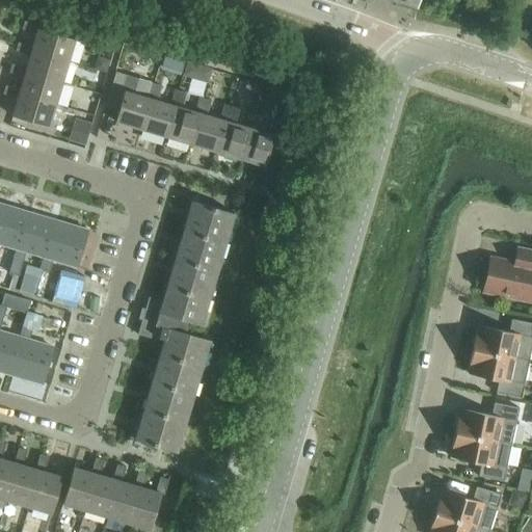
[(37,33),(33,47),(32,51),(69,62),(75,41),(37,29),(38,25),(26,21),(23,29),(37,33)]
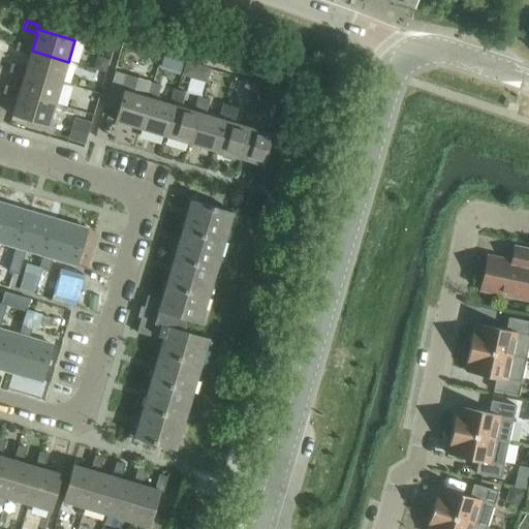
[(27,68),(25,72),(62,84),(68,62),(32,51),(33,47),(19,42),(16,51),(31,55),(27,68)]
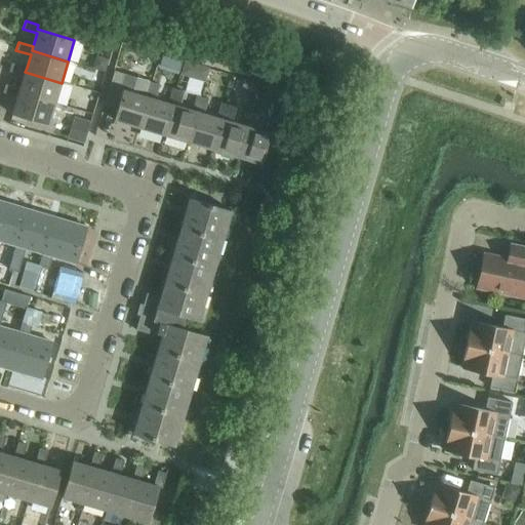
[(95,56),(92,69),(105,73),(108,61),(95,56)]
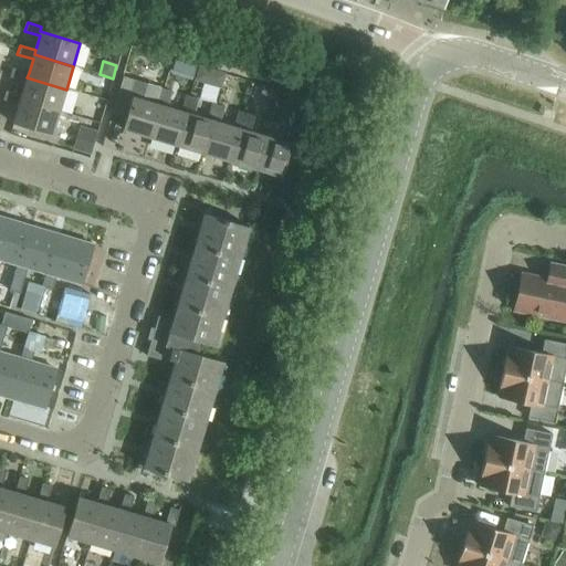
[(25,82),(22,96),(20,100),(60,112),(66,90),(27,77),(29,73),(13,69),(11,77),(25,82)]
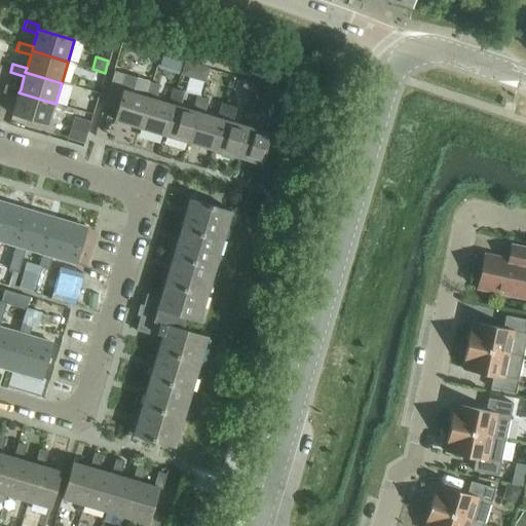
[(203,83),(209,70),(196,66),(191,79),(203,83)]
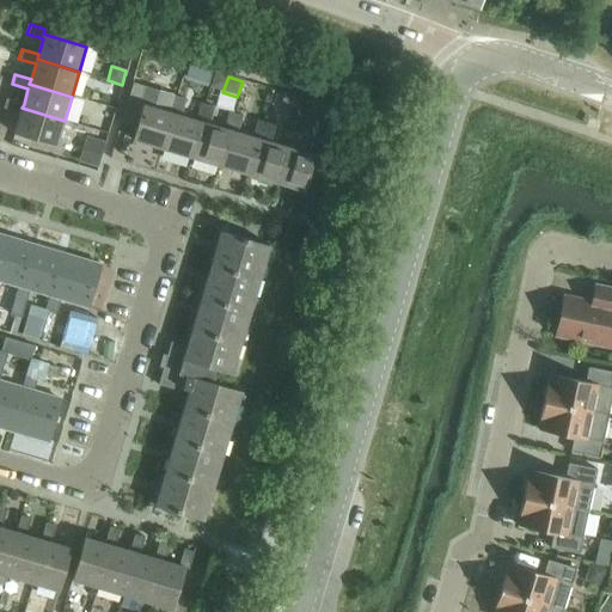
[(134,84),(122,124),(138,129),(134,141),(161,148),(172,114),(167,112),(172,95),(158,91),(134,84)]
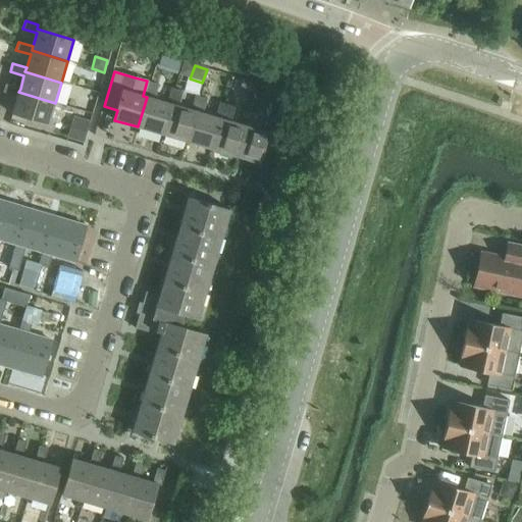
[(258,84),(243,79),(240,89),(255,94),(258,84)]
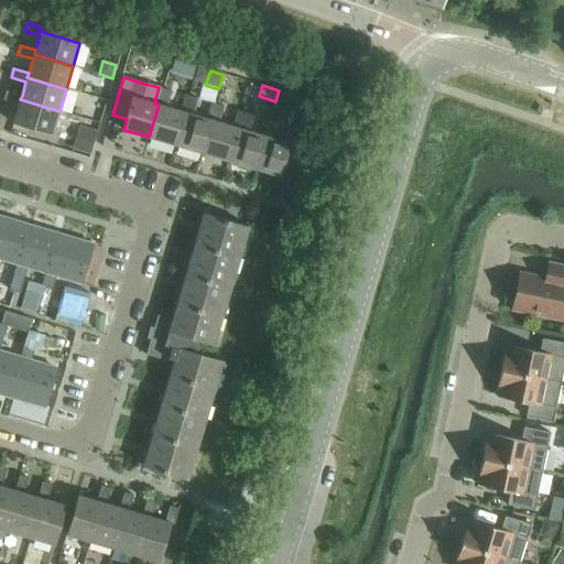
[(159,105),(149,137),(175,145),(185,112),(181,110),(167,106),(172,91),(159,87),(154,104),(159,105)]
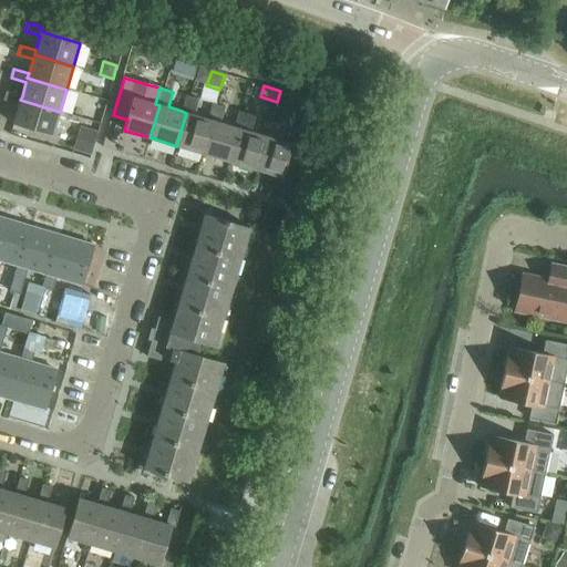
[(52,135),(60,112),(20,100),(22,96),(7,91),(3,101),(19,105),(13,124),(52,135)]
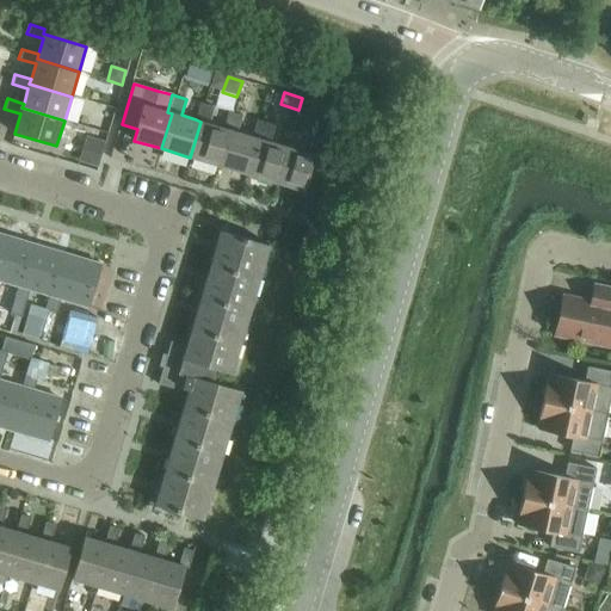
[(308,100),(303,113),(323,119),(327,105),(308,100)]
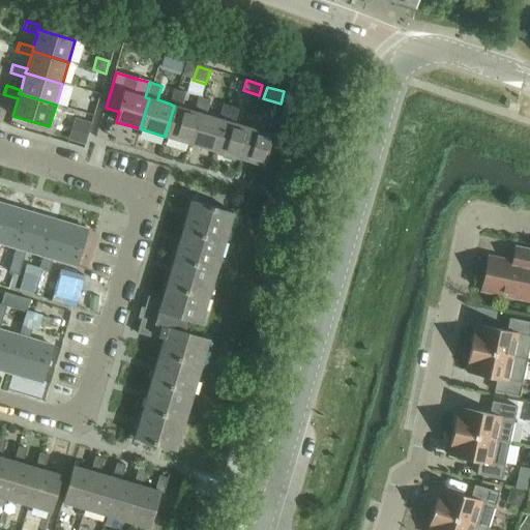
[(174,106),(165,137),(189,144),(199,112),(195,111),(182,107),(186,93),(174,89),(170,104),(174,106)]
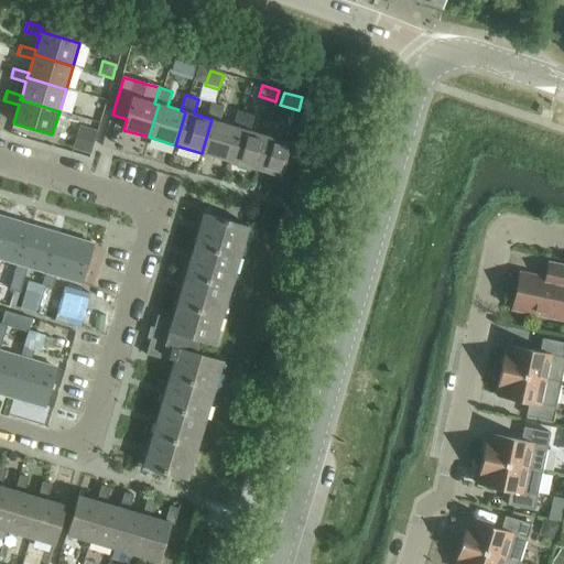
[(212,119),(202,153),(227,161),(237,127),(234,126),(219,122),(225,107),(212,102),(207,118),(212,119)]
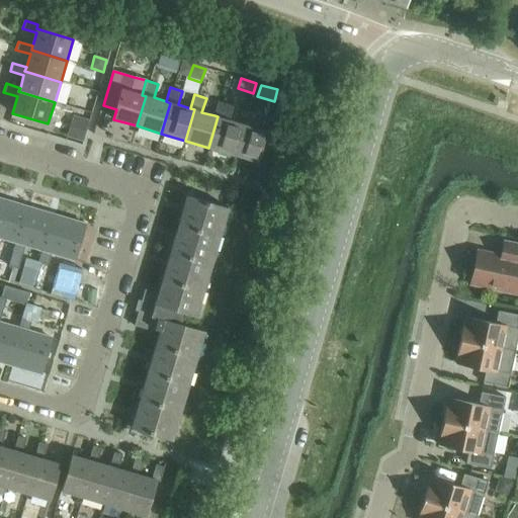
[(218,116),(208,148),(233,155),(242,123),(239,123),(230,120),(234,106),(219,101),(214,115),(218,116)]
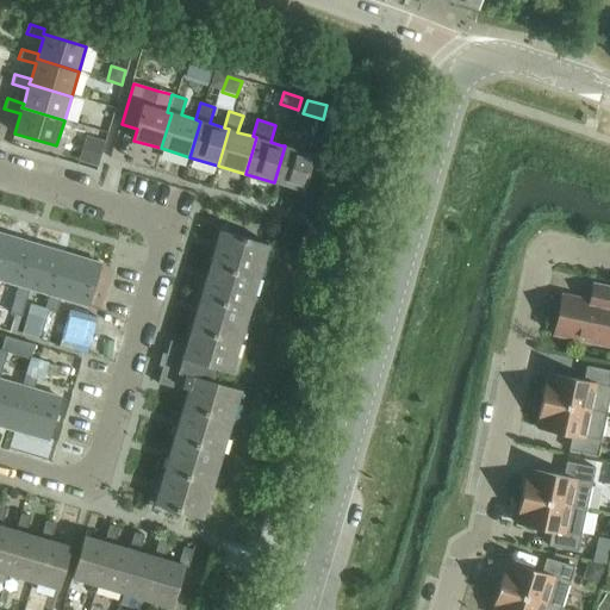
[(285,145),(274,182),(304,191),(315,155),(294,149),(299,132),(286,129),(281,145),(285,145)]
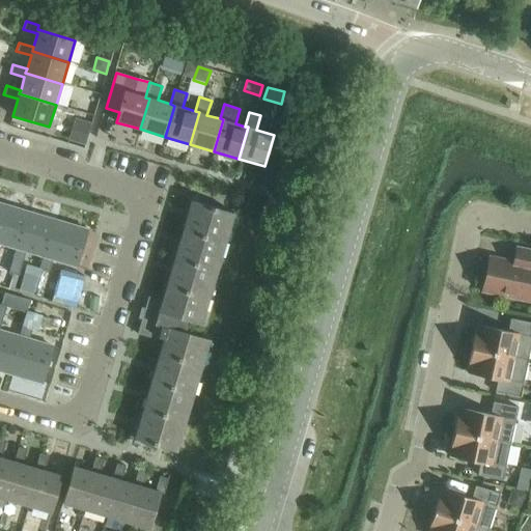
[(75,119),(68,140),(72,141),(84,145),(90,124),(75,119)]
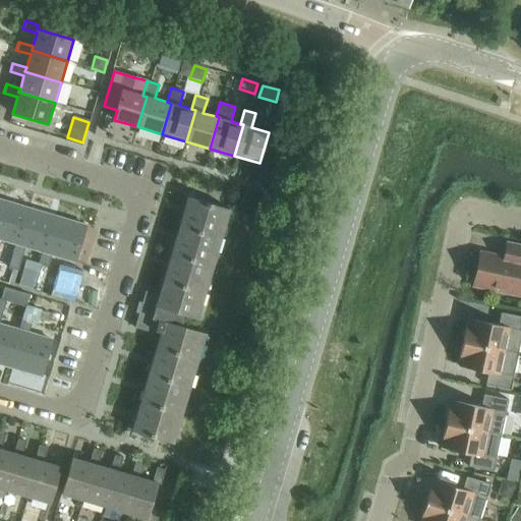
[(183,215),(181,223),(222,236),(230,210),(220,208),(219,207),(213,205),(188,197),(185,208),(184,212),(183,215)]
